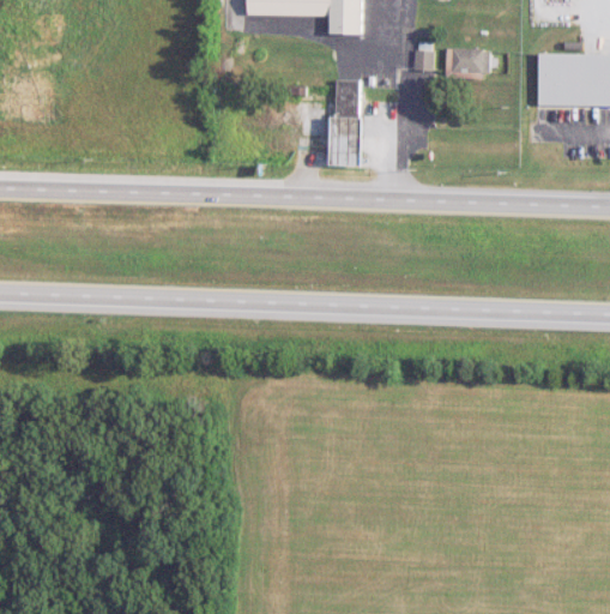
[(330,16),(330,35),(361,35),(361,0),(246,0),(246,16),(330,16)]
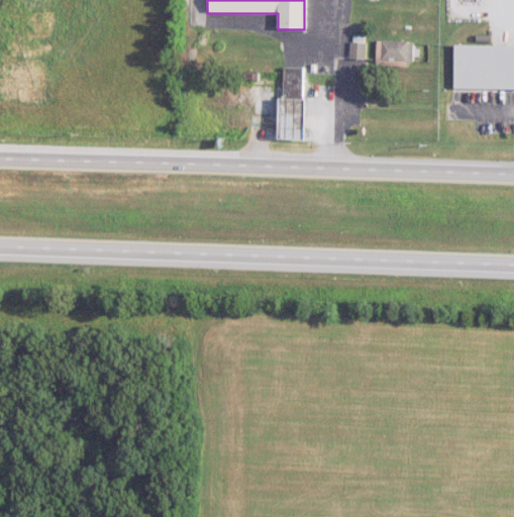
[(412,41),(375,41),(375,63),(412,63),(412,41)]
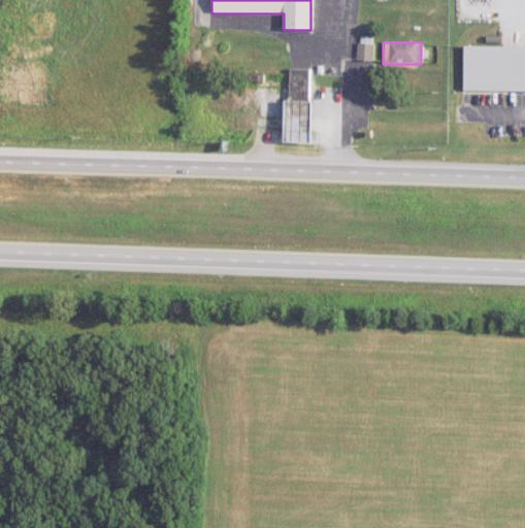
[(370,60),(370,44),(357,44),(357,60),(370,60)]
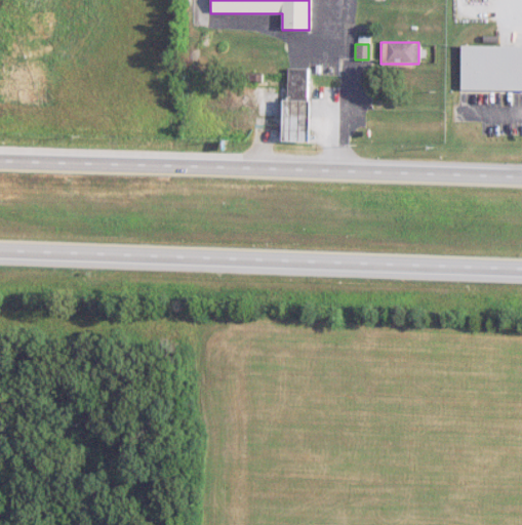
[(521,46),(460,46),(460,91),(521,91),(521,46)]
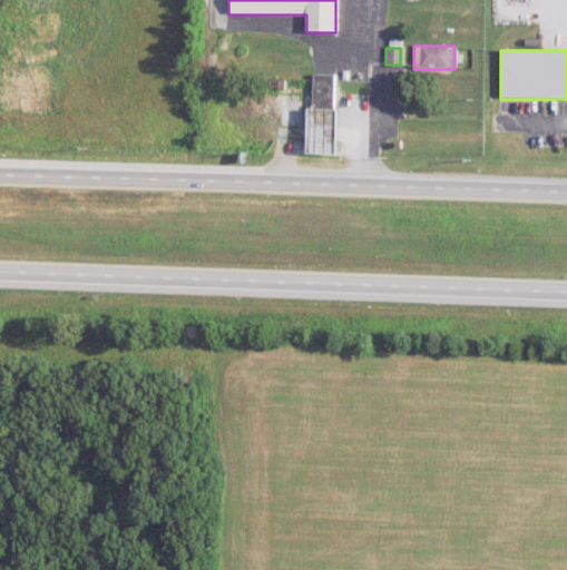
[(335,154),(336,75),(310,75),(309,154),(335,154)]
